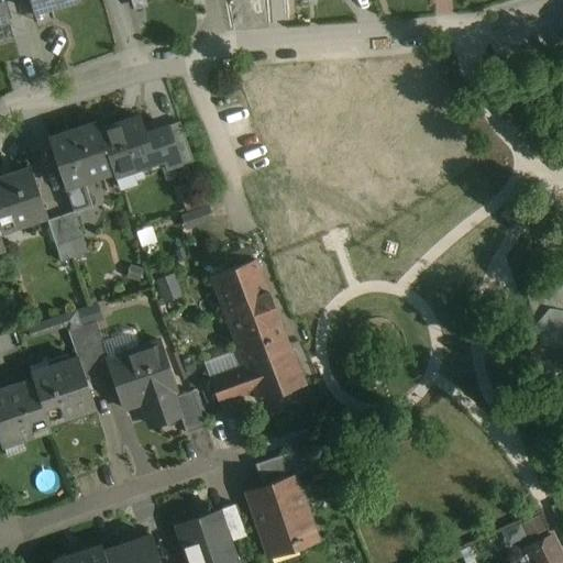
[(1,0),(0,0),(0,42),(13,39),(1,0)]
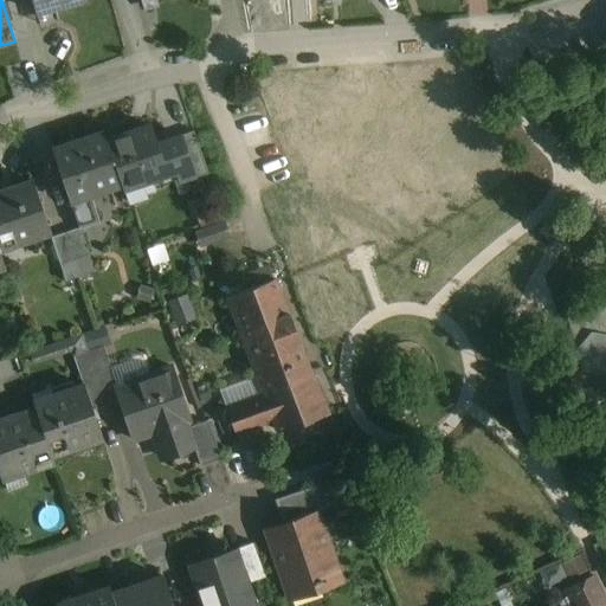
[(82,0),(31,0),(36,14),(82,0)]
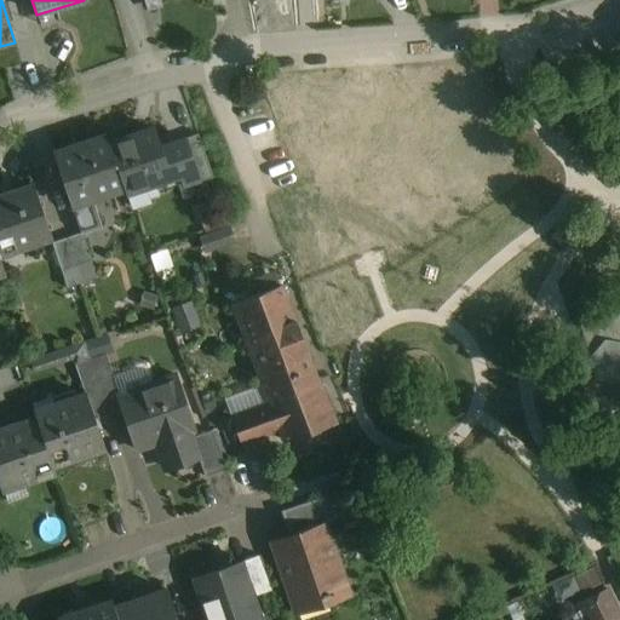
[(168,144),(158,148),(151,128),(108,143),(122,189),(125,193),(168,178),(162,160),(172,156),(168,144)]
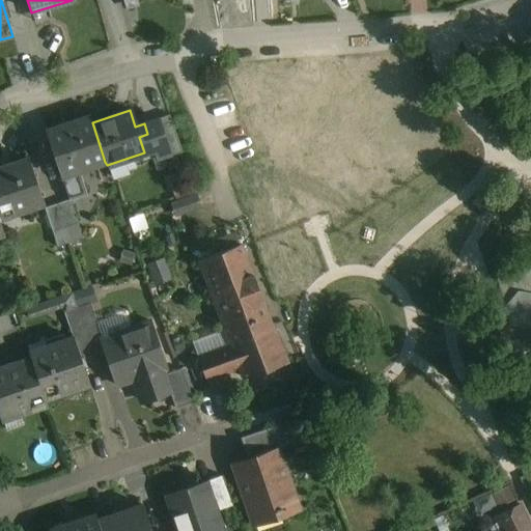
[(168,115),(144,123),(147,134),(154,149),(177,142),(168,115)]
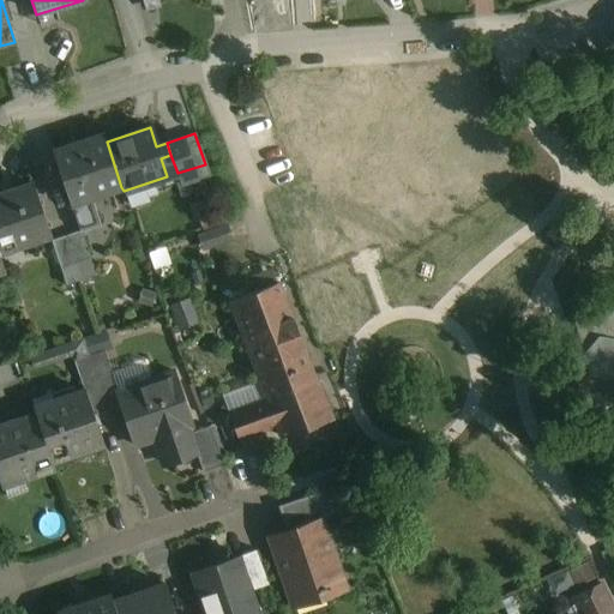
[(107,142),(104,134),(52,152),(70,205),(121,187),(107,142)]
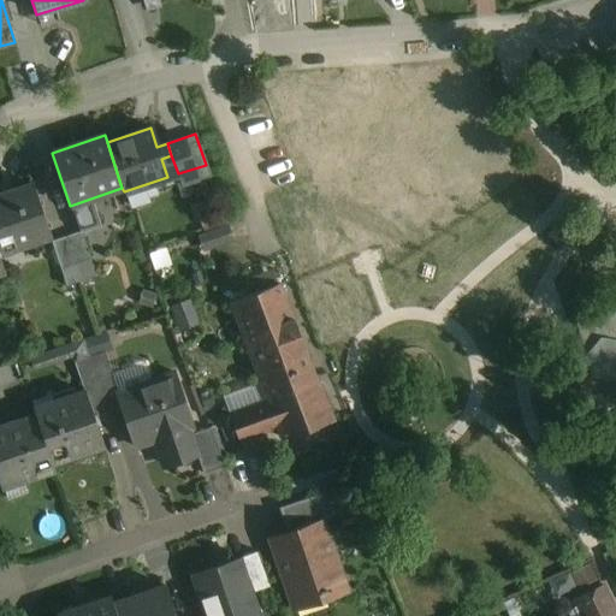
[(31,184),(0,195),(0,253),(49,237),(31,184)]
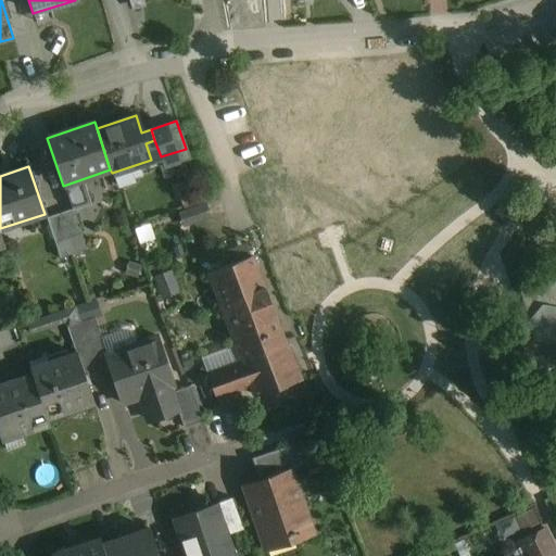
[(210,218),(204,182),(179,186),(185,222),(210,218)]
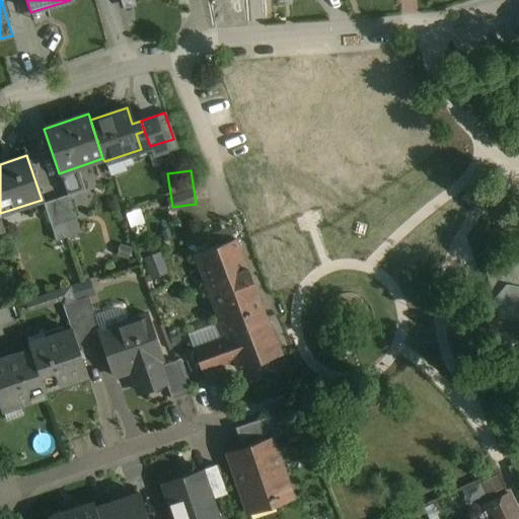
[(75,218),(67,196),(55,200),(63,222),(75,218)]
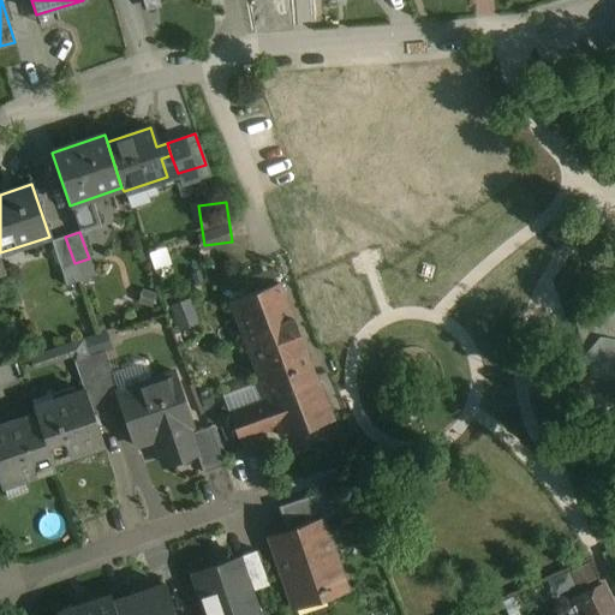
[(65,237),(51,242),(59,268),(75,263),(65,237)]
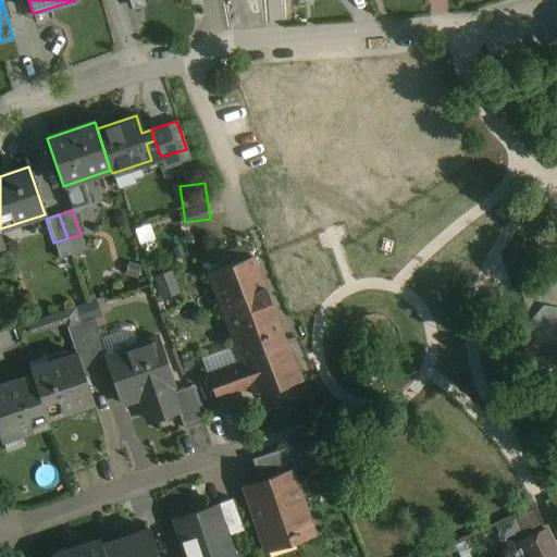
[(252,256),(208,273),(229,326),(219,330),(224,343),(233,339),(250,387),(255,397),(299,381),(252,256)]
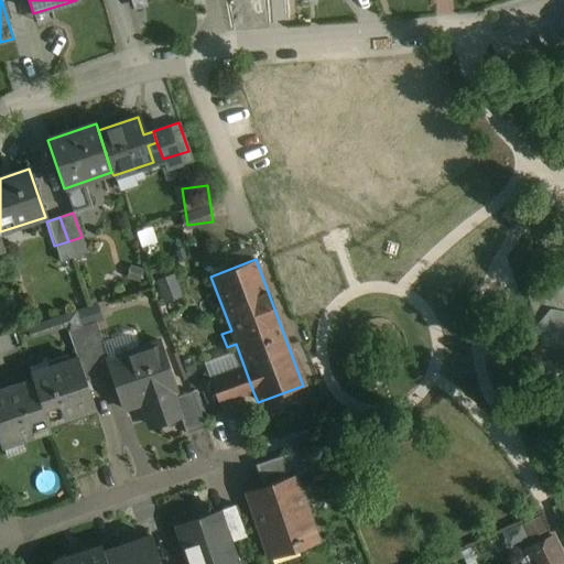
[(563,279),(525,293),(534,317),(539,321),(534,325),(542,344),(563,349),(563,347),(563,279)]
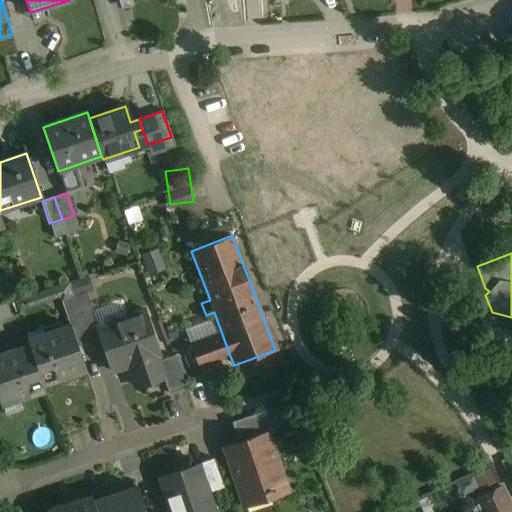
[(92,310),(79,314),(89,343),(100,339),(97,329),(98,329),(92,310)]
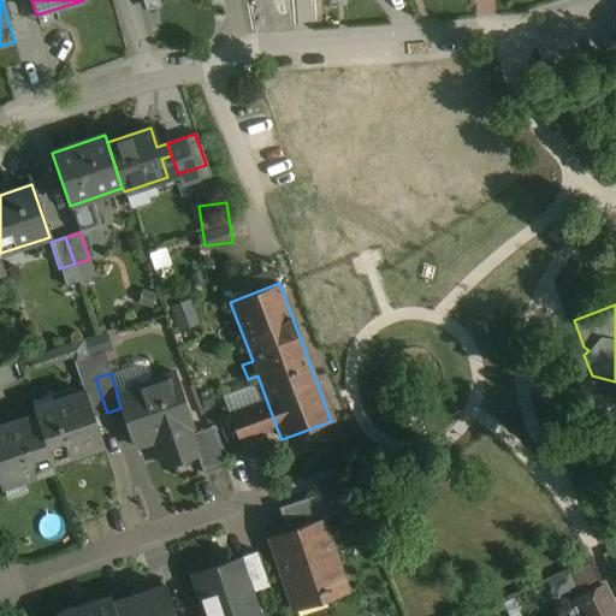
[(172,373),(150,381),(150,385),(118,396),(117,396),(120,408),(135,448),(163,438),(189,430),(191,427),(172,373)]
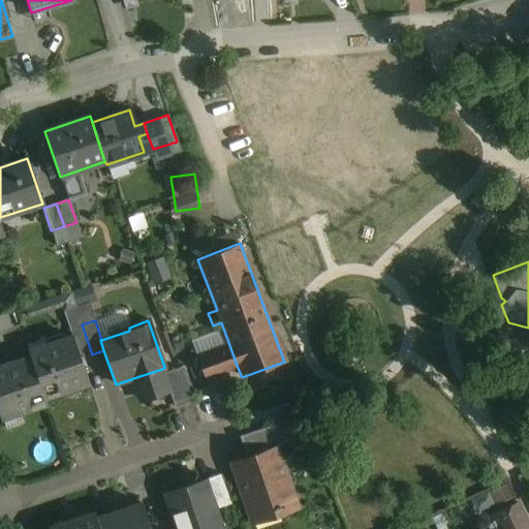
[(92,354),(82,324),(68,329),(71,338),(73,337),(81,358),(92,354)]
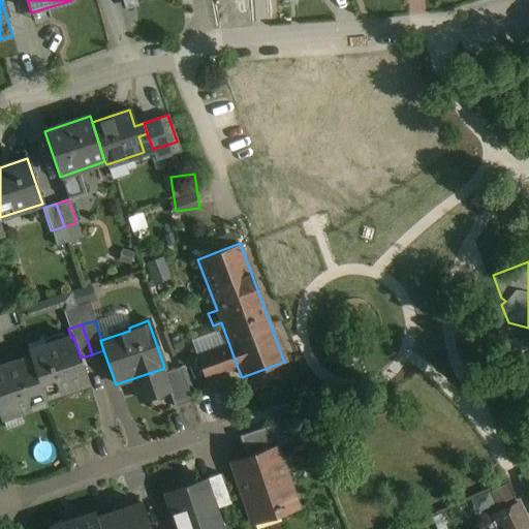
[(71,338),(28,352),(30,358),(43,397),(88,382),(81,358),(73,337),(71,338)]
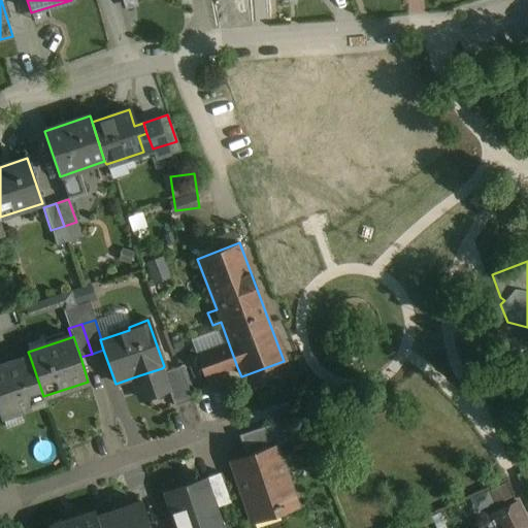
[(229,344),(195,357),(204,380),(237,367),(229,344)]
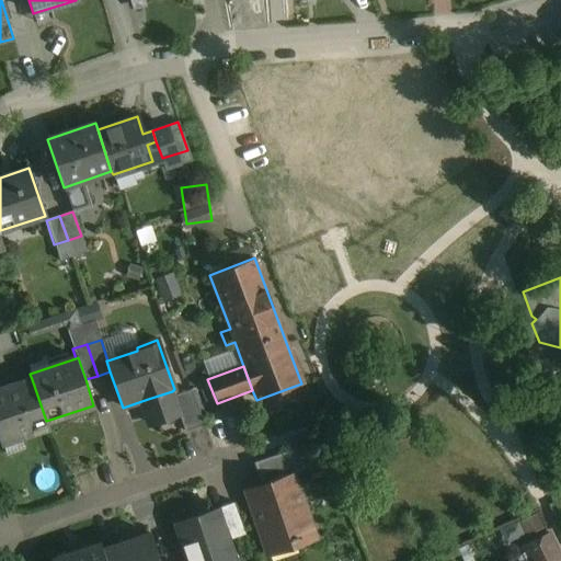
[(32,379),(0,389),(0,443),(47,427),(46,421),(32,379)]
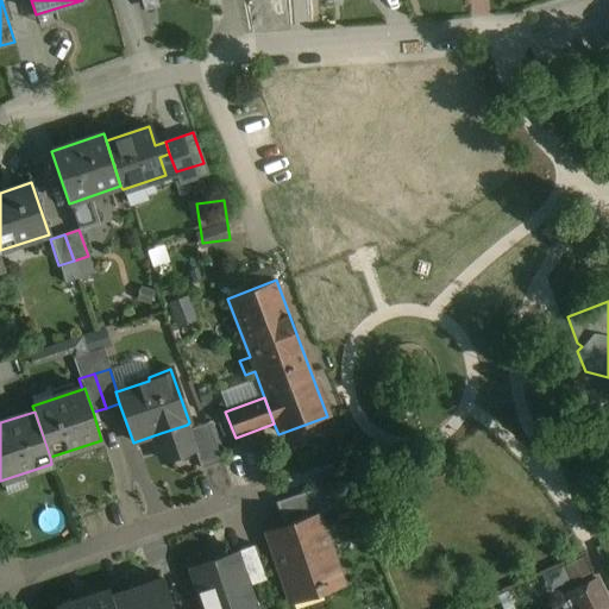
[(220,462),(206,424),(188,429),(186,429),(193,449),(200,469),(220,462)]
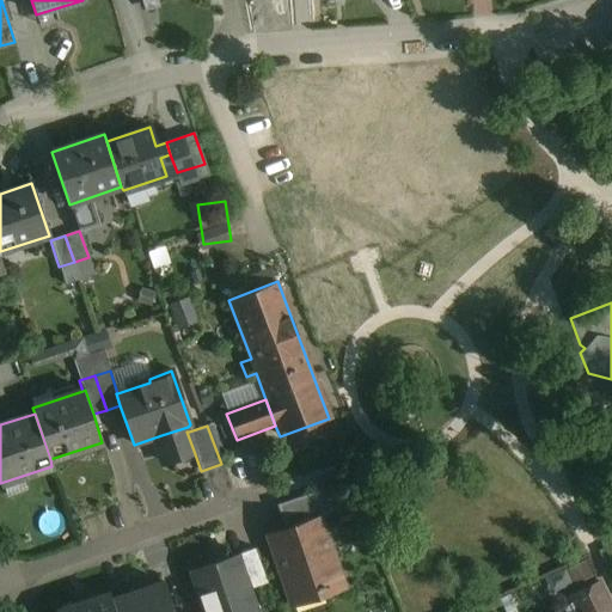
[(188,427),(161,435),(170,458),(194,451),(187,432),(189,432),(188,427)]
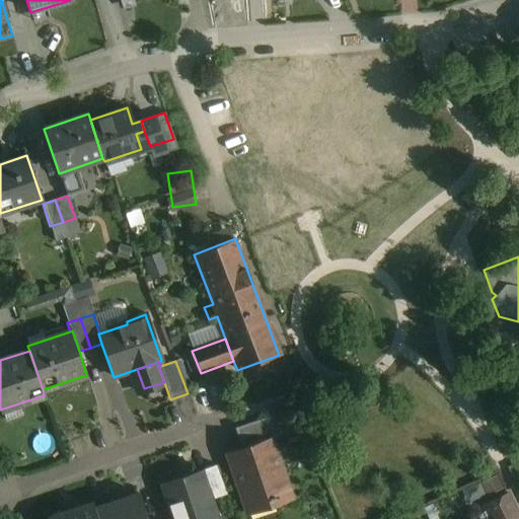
[(276,414),(245,424),(250,439),(281,429),(276,414)]
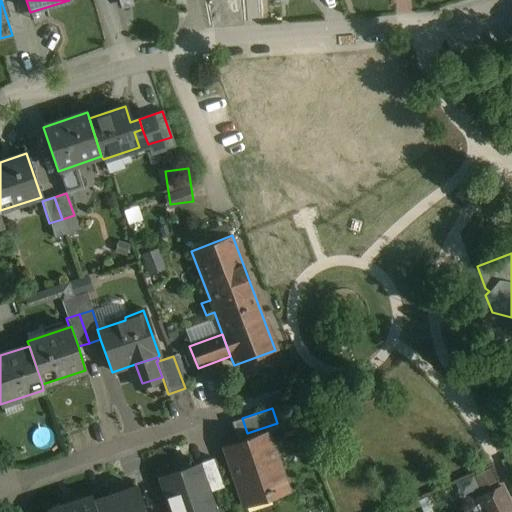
[(267,432),(222,447),(241,500),(266,491),(268,497),(287,491),(267,432)]
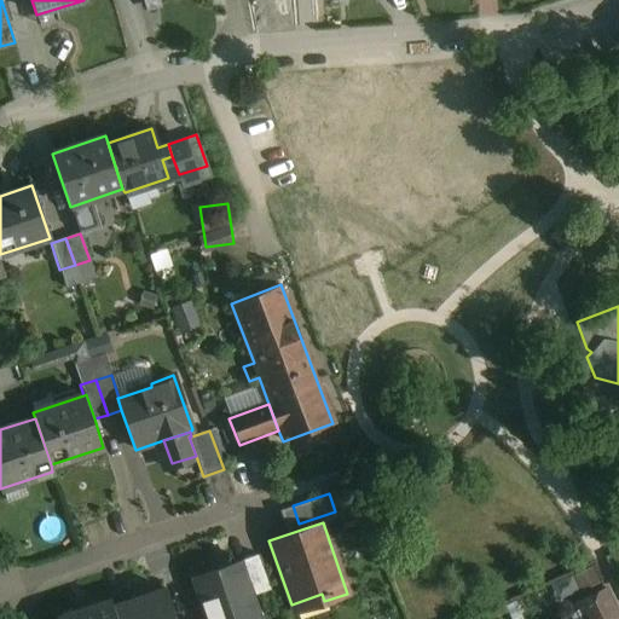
[(270,589),(258,556),(239,562),(252,595),(270,589)]
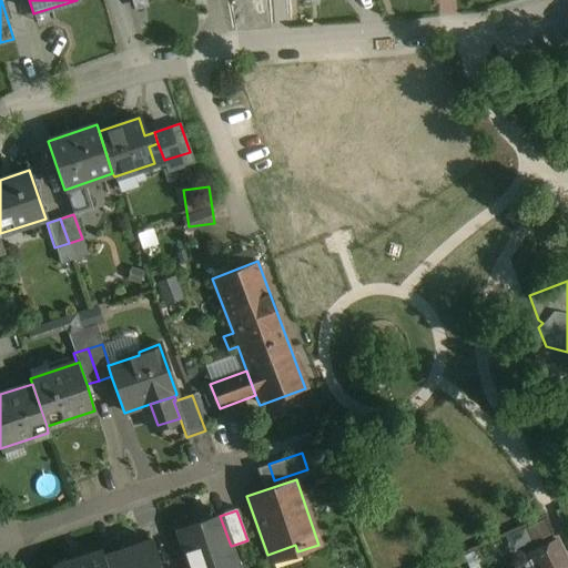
[(514,547),(554,531),(548,515),(507,530),(514,547)]
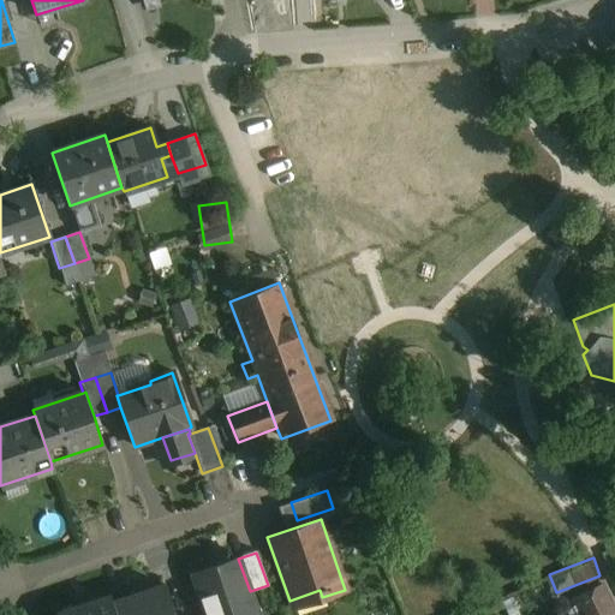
[(238,559),(191,575),(204,614),(257,614),(250,591),(238,559)]
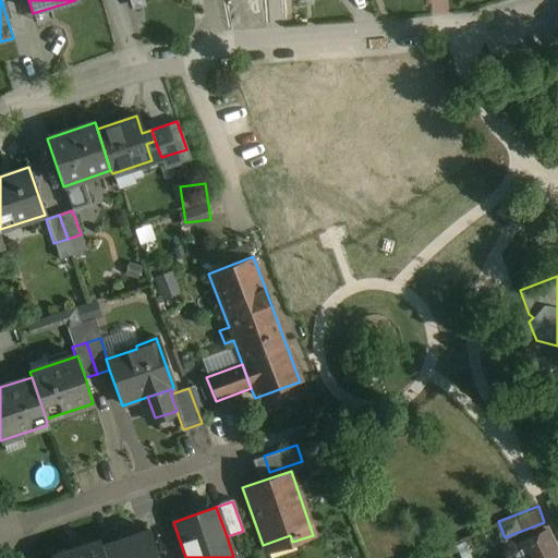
[(157,557),(148,531),(100,546),(105,557),(157,557)]
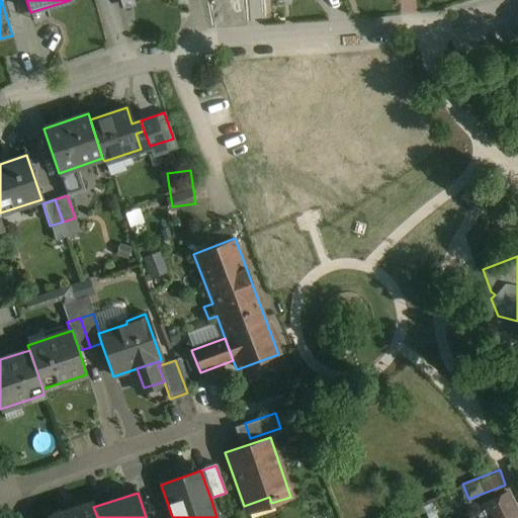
[(517,516),(506,493),(488,502),(495,517),(516,517),(517,517),(517,516)]
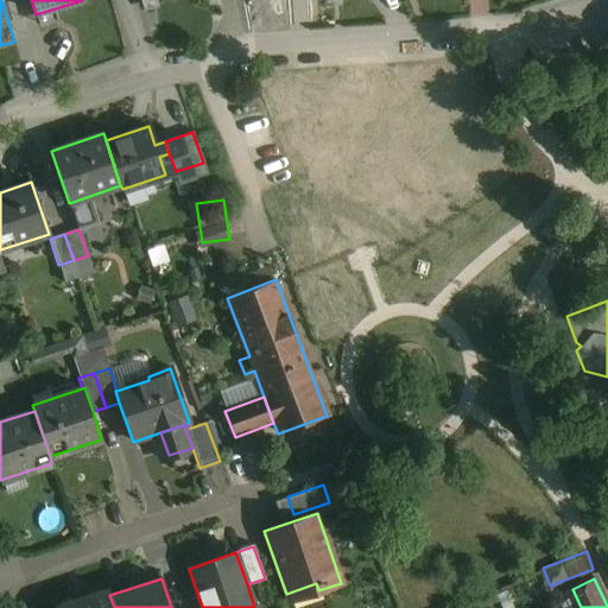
[(107,589),(56,606),(56,607),(114,607),(109,595),(107,589)]
